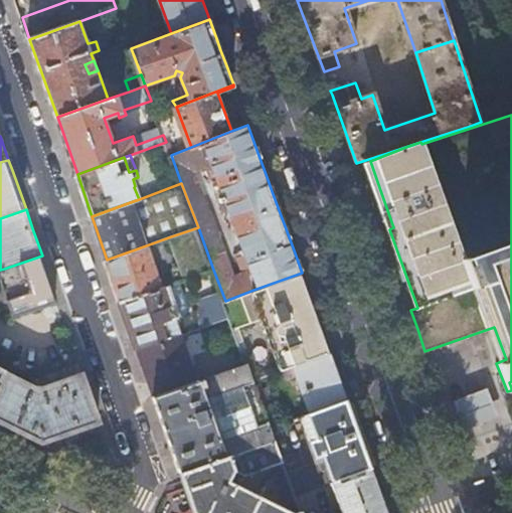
[(213,270),(198,227),(171,236),(186,279),(201,274),(213,270)]
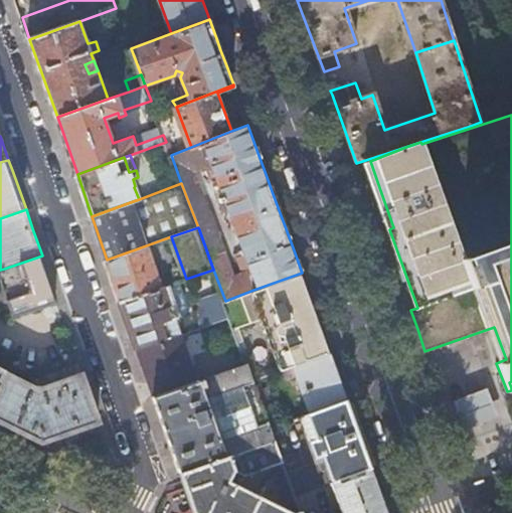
[(149,244),(107,260),(122,302),(164,287),(149,244)]
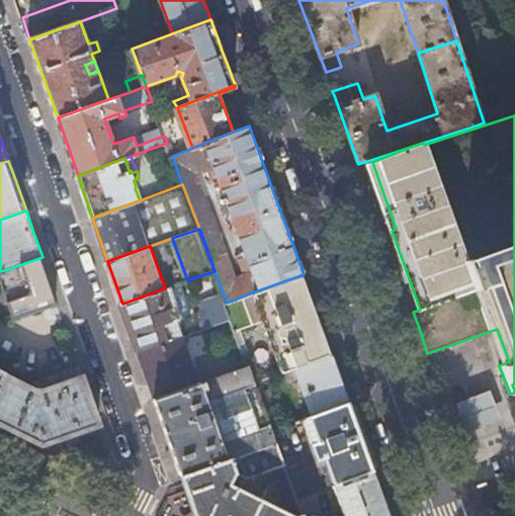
[(43,257),(4,270),(20,316),(59,303),(52,282),(43,257)]
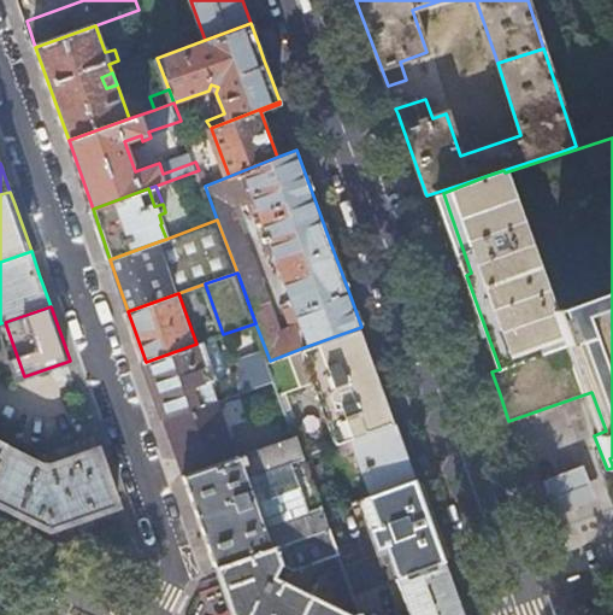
[(270,361),(255,323),(241,328),(242,392),(277,380),(270,361)]
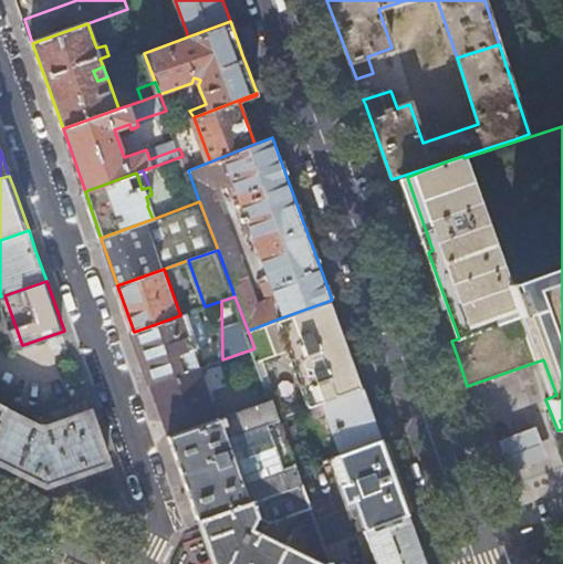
[(332,300),(279,319),(310,406),(324,400),(363,386),(346,341),(332,300)]
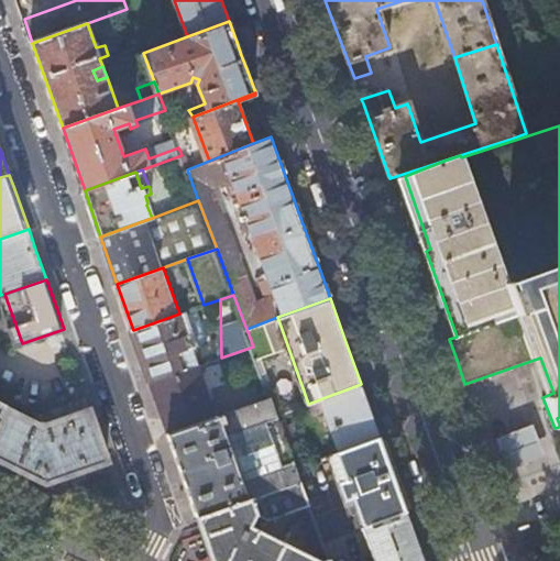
[(179,314),(133,330),(145,365),(196,348),(184,312),(179,314)]
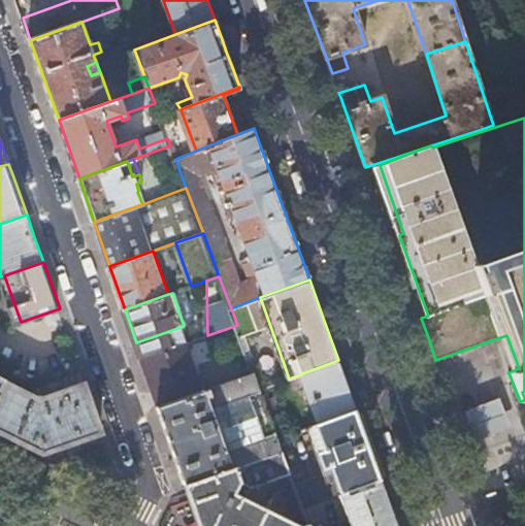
[(189,342),(142,359),(159,406),(205,391),(189,342)]
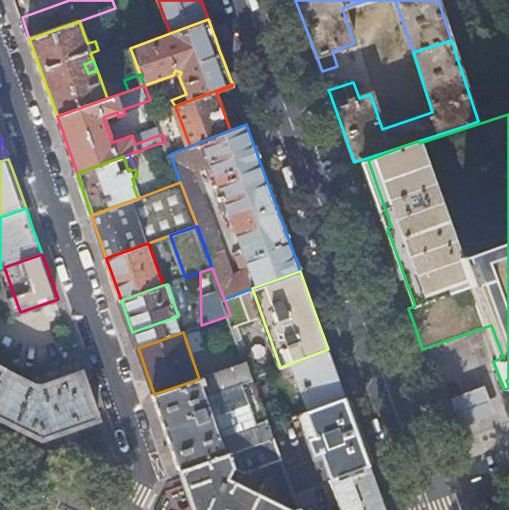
[(345,395),(328,349),(293,362),(310,409),(345,395)]
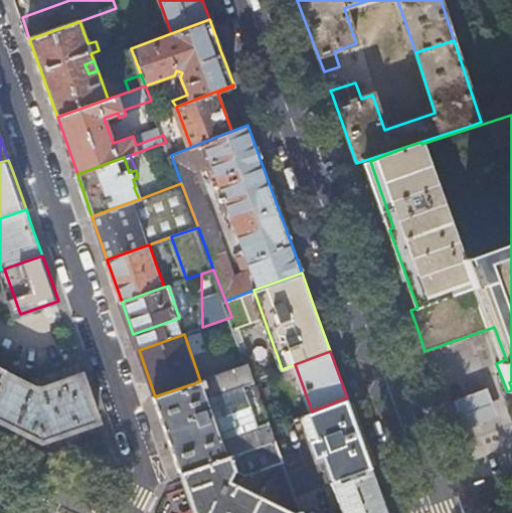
[(47,386),(83,374),(81,369),(80,363),(33,379),(31,383),(37,386),(47,386)]
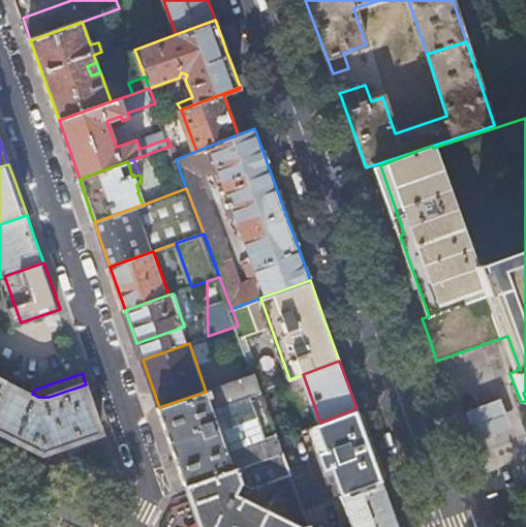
[(279,438),(255,374),(206,392),(159,407),(181,468),(187,487),(284,452),(279,438)]
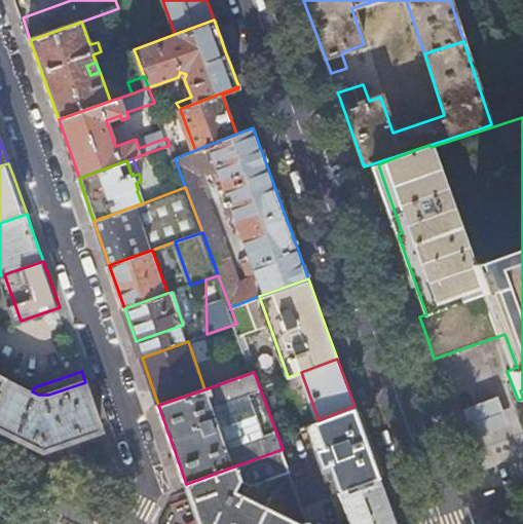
[(38,395),(32,391),(7,379),(0,393),(0,428),(44,450),(103,429),(85,382),(48,395),(38,395)]
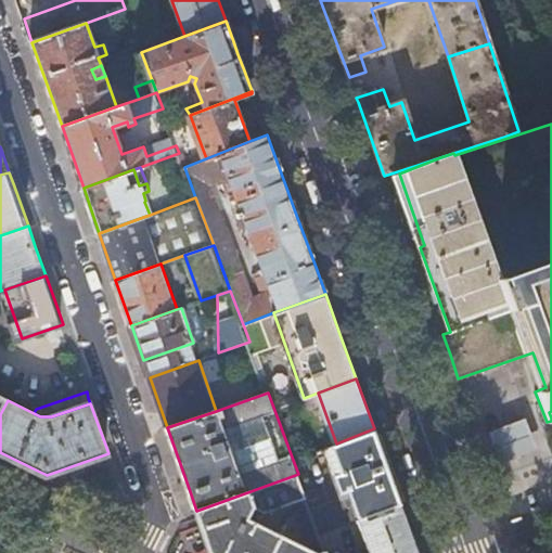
[(506,424),(490,431),(502,464),(520,459),(537,452),(524,418),(506,424)]
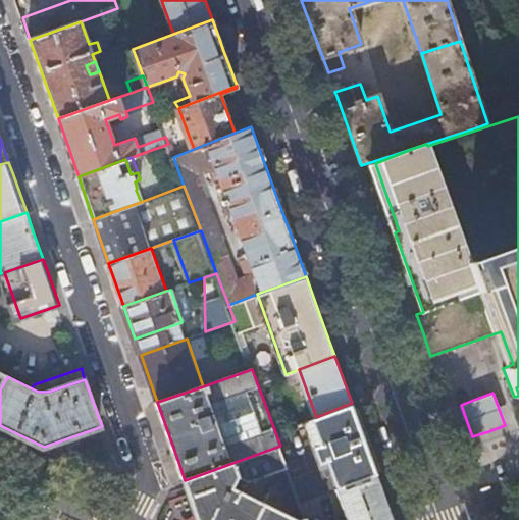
[(378,475),(376,471),(380,469),(371,442),(368,434),(358,406),(354,407),(352,403),(316,417),(306,421),(315,446),(313,447),(321,469),(329,466),(339,489),(378,475)]
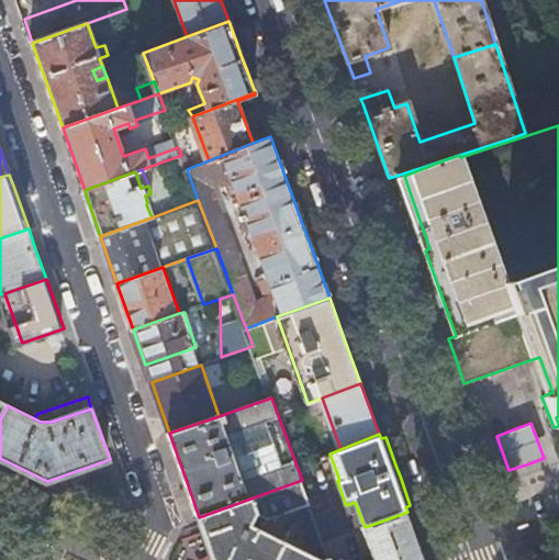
[(302,480),(199,517),(210,547),(214,559),(274,559),(284,540),(253,524),(302,507),(303,512),(313,508),(302,480)]
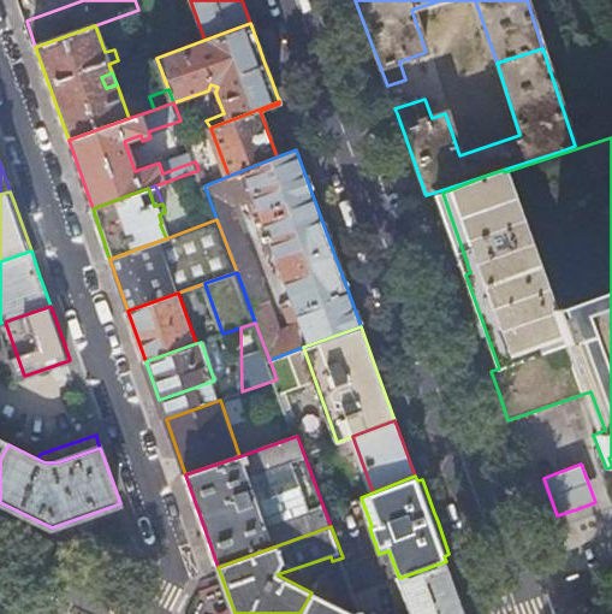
[(356,594),(343,558),(332,561),(345,596),(350,600),(357,598),(356,594)]
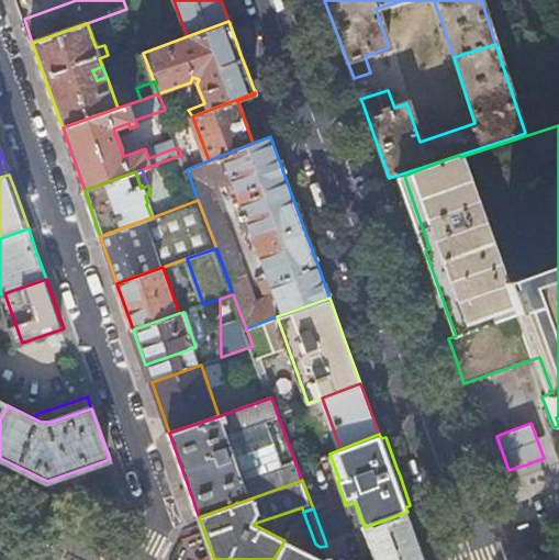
[(424,559),(423,555),(414,532),(407,512),(365,527),(376,559),(424,559)]
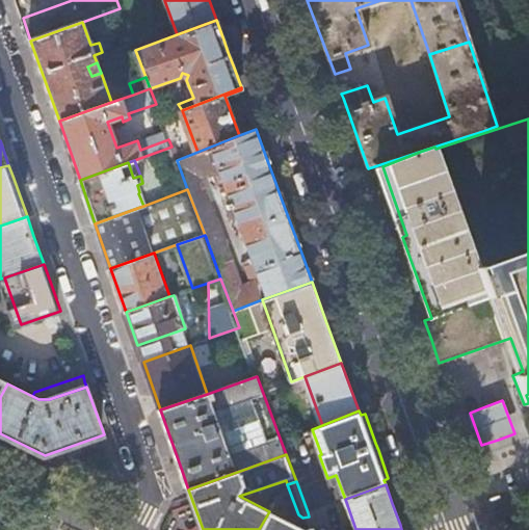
[(313,529),(313,527),(306,529),(269,511),(259,529),(313,529)]
